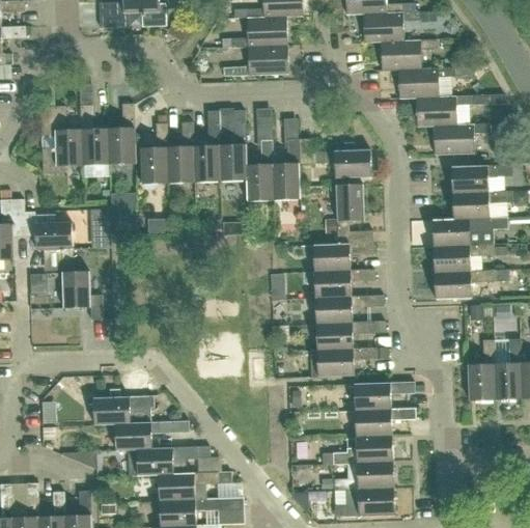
[(0,27),(1,27),(1,26),(0,11),(24,10),(24,0),(0,0),(0,1),(0,27)]
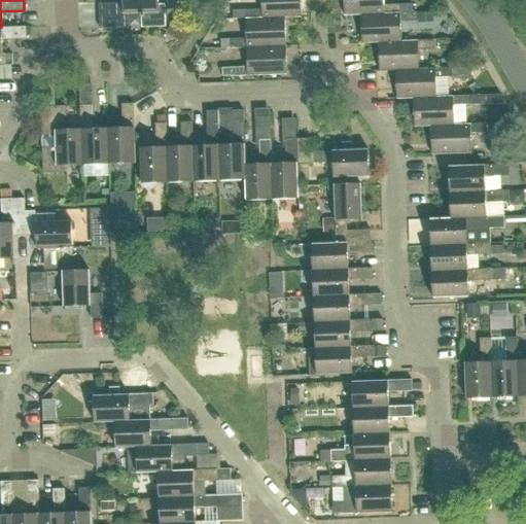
[(123,0),(123,1),(99,2),(99,27),(128,26),(128,12),(141,11),(141,26),(165,25),(164,2),(159,2),(159,0),(123,0)]
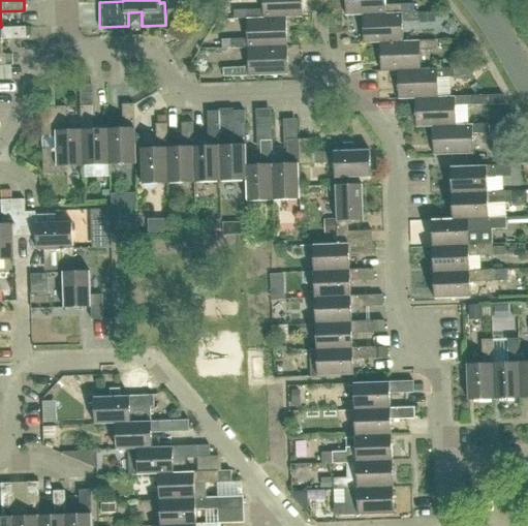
[(302,14),(301,0),(261,0),(261,7),(246,7),(246,17),(285,16),(302,14)]
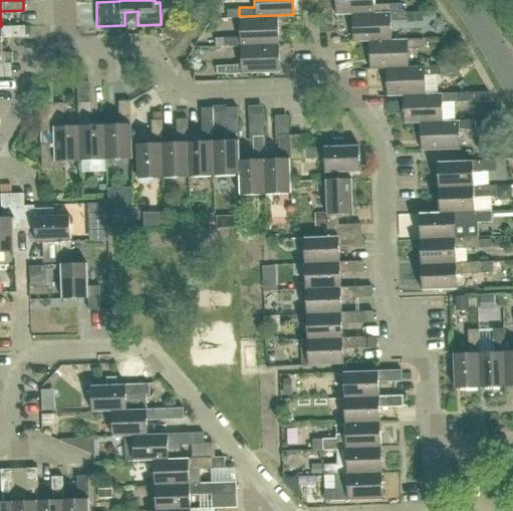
[(334,0),(335,13),(351,13),(351,12),(390,11),(390,3),(373,4),(372,0),(334,0)]
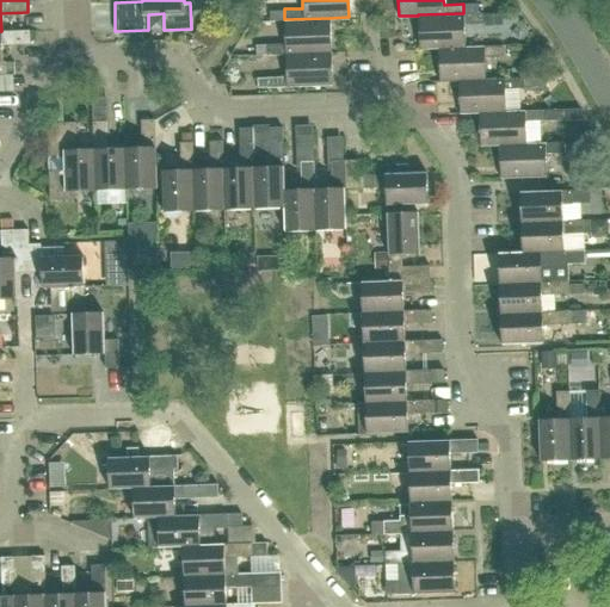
[(480,4),(463,4),(463,13),(480,12),(480,4)]
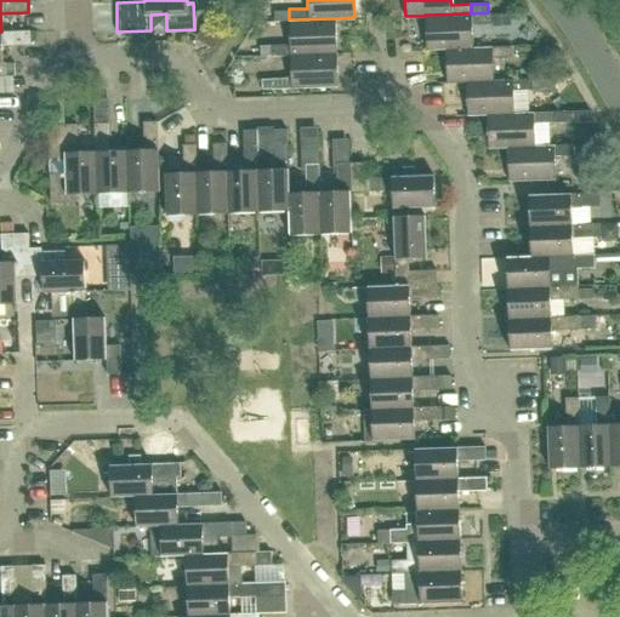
[(444,47),(472,46),(471,24),(491,23),(490,12),(488,12),(471,13),(425,15),(425,16),(426,49),(444,49),(444,47)]
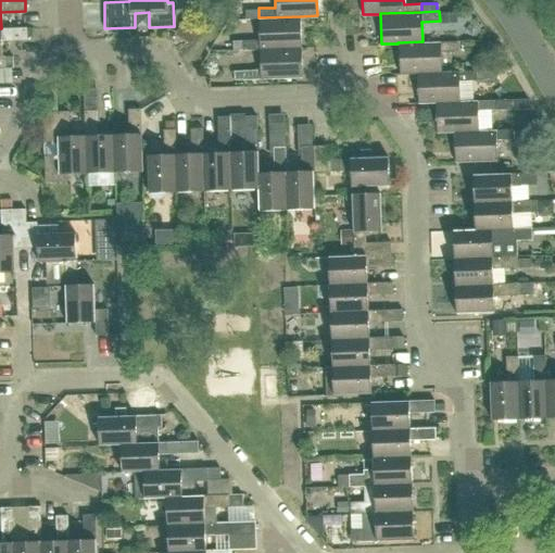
[(301,46),(300,16),(259,17),(260,38),(241,39),(242,49),(260,49),(260,48),(301,46)]
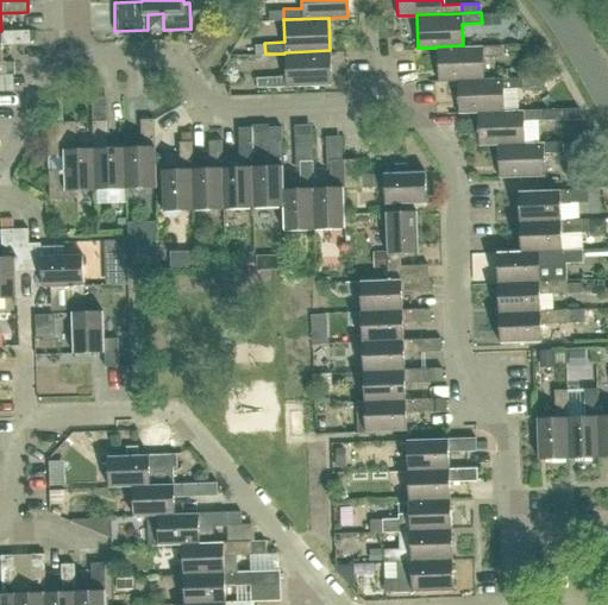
[(0,61),(2,61),(2,60),(1,43),(29,42),(29,30),(1,30),(1,31),(0,31),(0,61)]
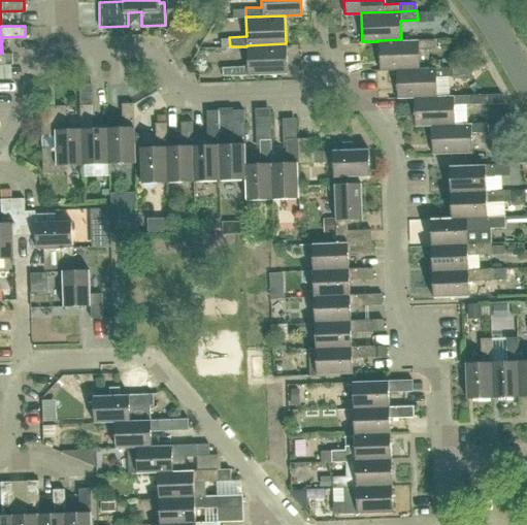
[(435,47),(434,38),(377,40),(377,41),(379,69),(396,69),(396,68),(419,67),(418,48),(435,47)]
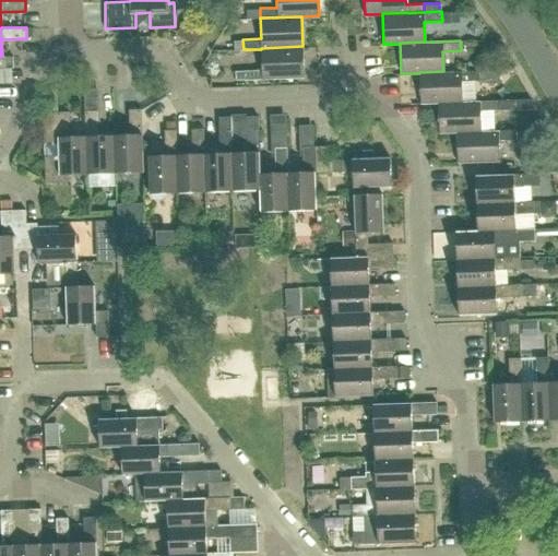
[(244,80),(246,79),(304,77),(303,46),(261,48),(261,49),(262,69),(244,69),(244,80)]
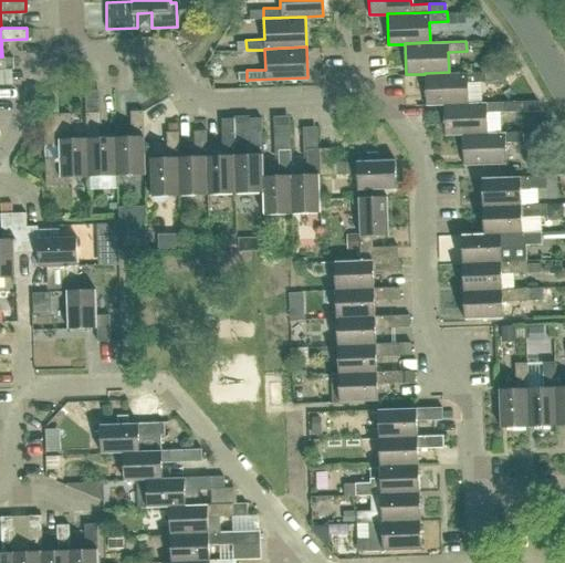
[(484,81),(484,71),(449,72),(425,73),(425,74),(426,105),(442,104),(442,103),(468,102),(467,81),(484,81)]
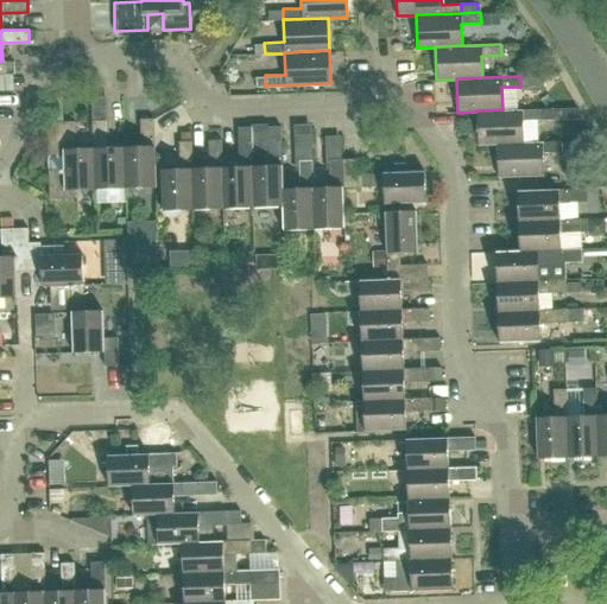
[(579,107),(541,108),(541,119),(585,118),(579,107)]
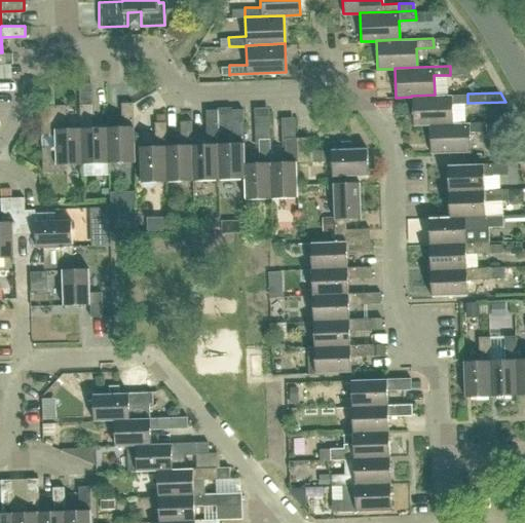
[(428,123),(452,122),(451,104),(467,103),(467,94),(435,95),(411,96),(411,97),(413,124),(428,124),(428,123)]
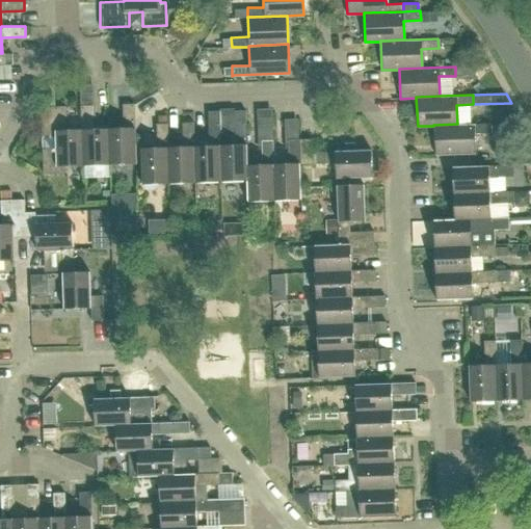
[(108,128),(110,164),(136,163),(134,103),(123,103),(124,127),(108,128)]
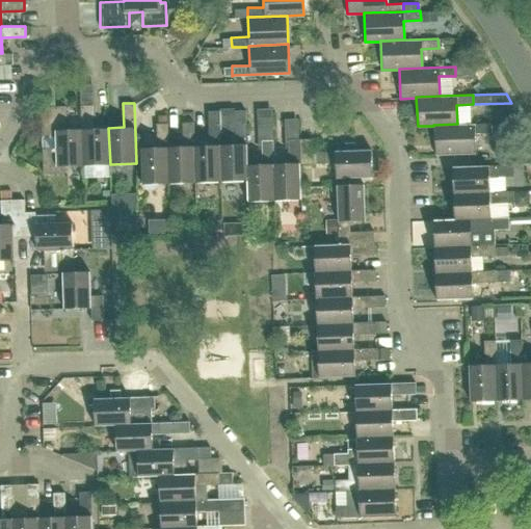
[(110,164),(108,128),(93,128),(93,104),(80,105),(81,129),(82,129),(84,164),(110,164)]
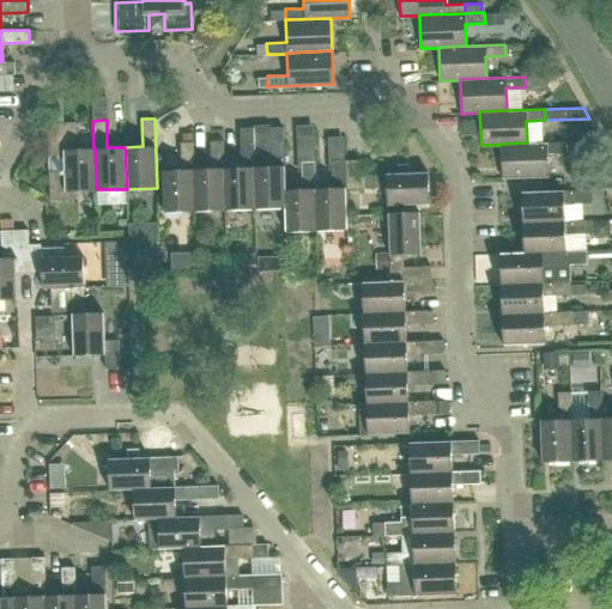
[(95,148),(94,148),(77,148),(76,122),(47,122),(48,156),(64,156),(64,170),(49,171),(50,199),(76,198),(76,190),(97,189),(95,148)]
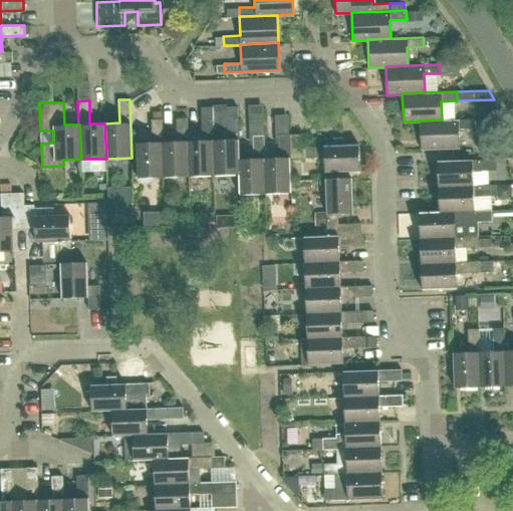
[(186,141),(188,175),(213,174),(212,140),(213,140),(211,106),(200,107),(202,140),(188,141),(186,141)]
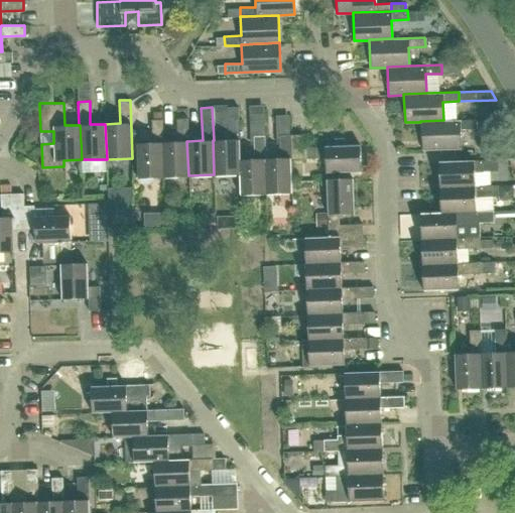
[(213,140),(214,174),(239,174),(240,174),(239,159),(240,159),(238,107),(227,107),(228,140),(214,140),(213,140)]
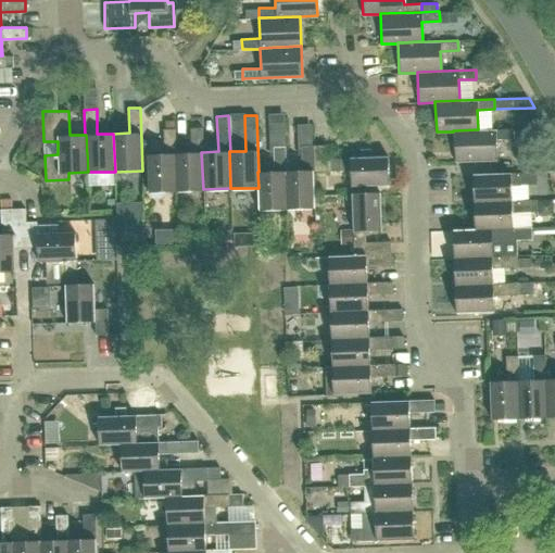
[(201,152),(203,152),(202,127),(189,128),(190,152),(175,153),(176,190),(203,189),(201,152)]
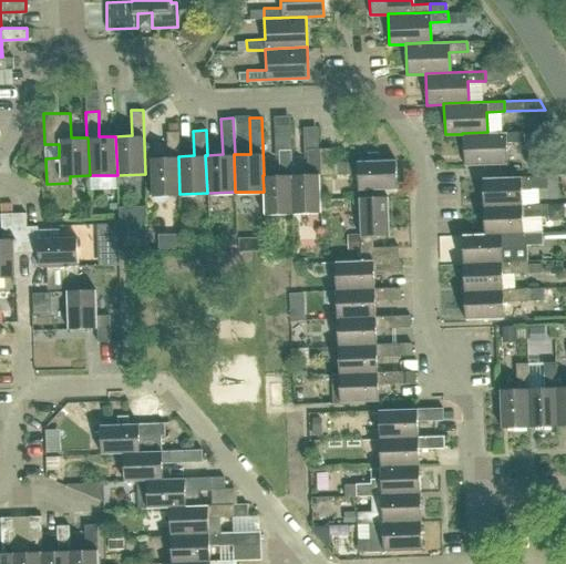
[(178,156),(178,131),(166,132),(166,156),(150,157),(151,195),(179,194),(178,156)]
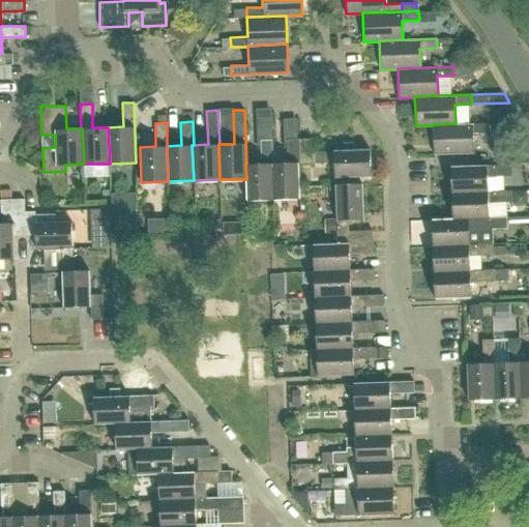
[(489,133),(489,122),(456,123),(432,124),(432,125),(433,154),(473,152),(472,133),(489,133)]
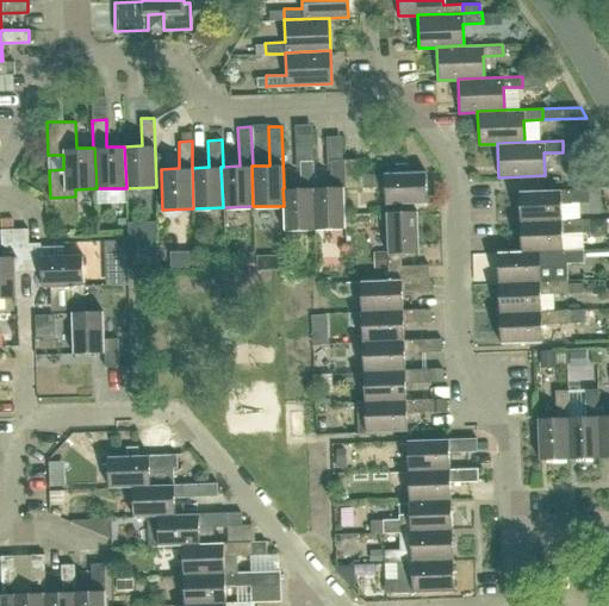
[(343,186),(343,187),(384,186),(385,204),(427,202),(426,172),(406,172),(406,162),(396,162),(396,173),(358,174),(356,158),(342,160),(343,186)]
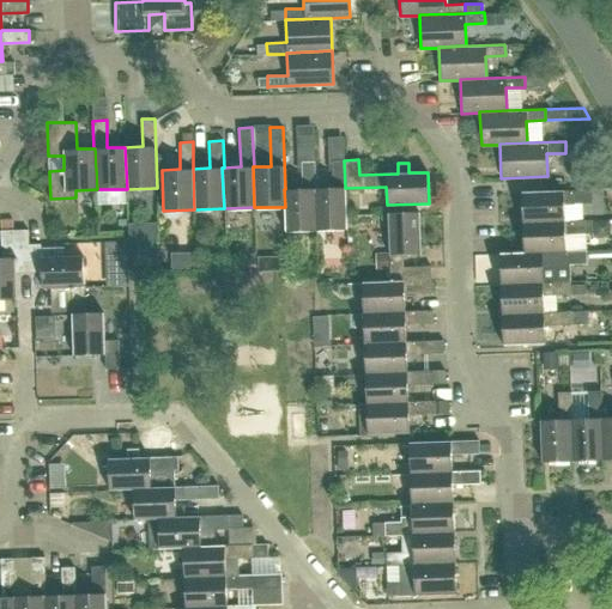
[(314,188),(315,188),(314,160),(301,162),(302,189),(285,189),(284,189),(285,207),(284,207),(285,231),(315,230),(314,188)]
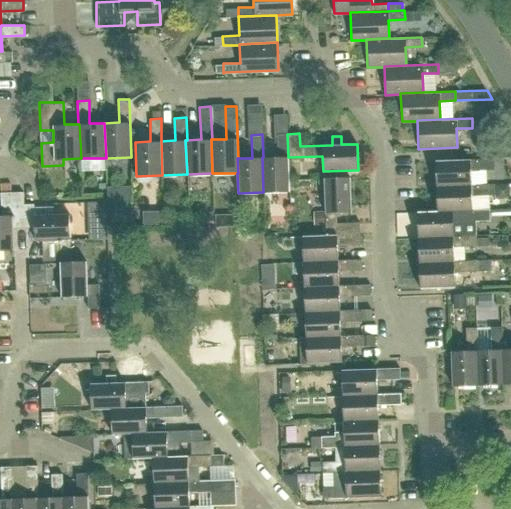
[(263,192),(289,191),(288,157),(288,156),(287,134),(277,134),(277,157),(263,157),(262,157),(263,192)]
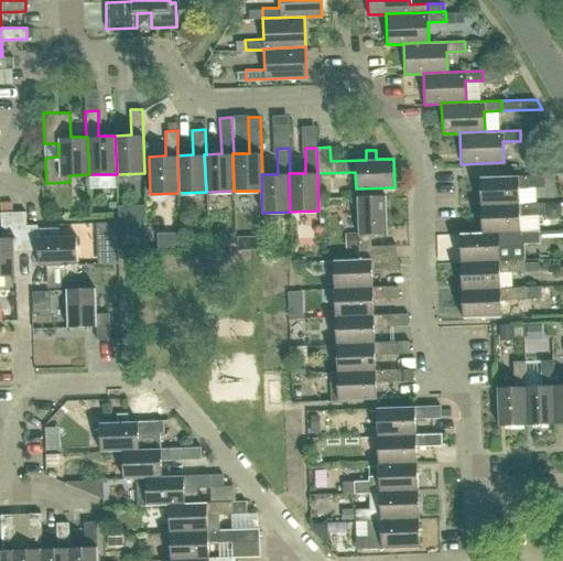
[(544,174),(479,176),(480,205),(518,204),(519,203),(518,187),(544,186),(544,174)]
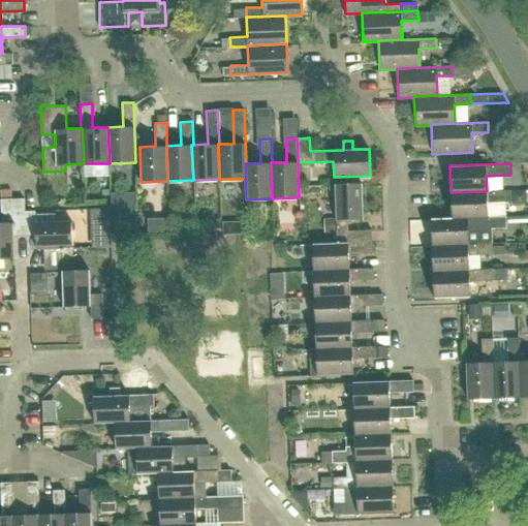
[(336,244),(371,242),(371,229),(347,230),(347,220),(363,219),(361,183),(334,184),(336,242),(336,244)]
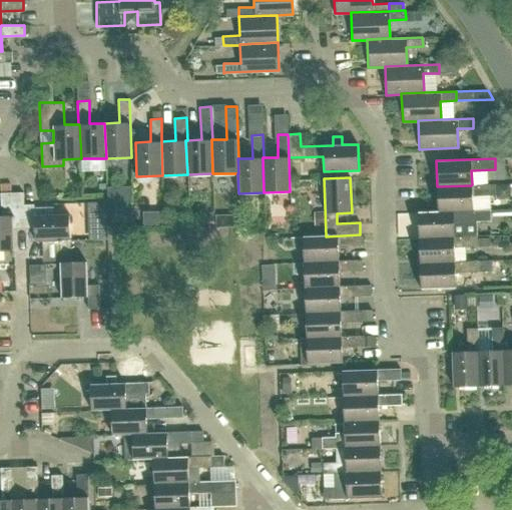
[(496,193),(495,183),(472,184),(471,185),(437,186),(438,210),(438,211),(472,209),(473,209),(472,194),(496,193)]
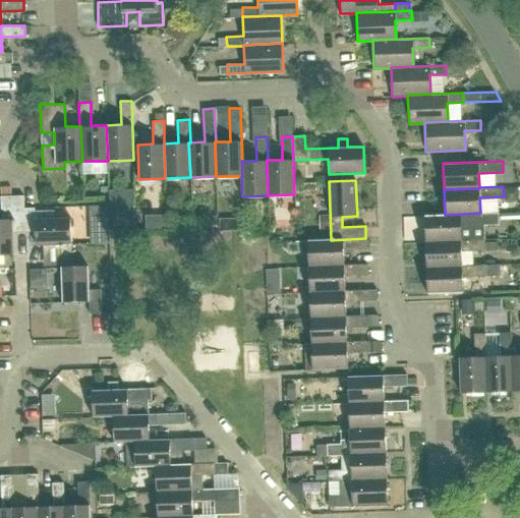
[(1,220),(0,220),(0,253),(13,253),(13,230),(11,230),(10,195),(0,196),(1,220)]
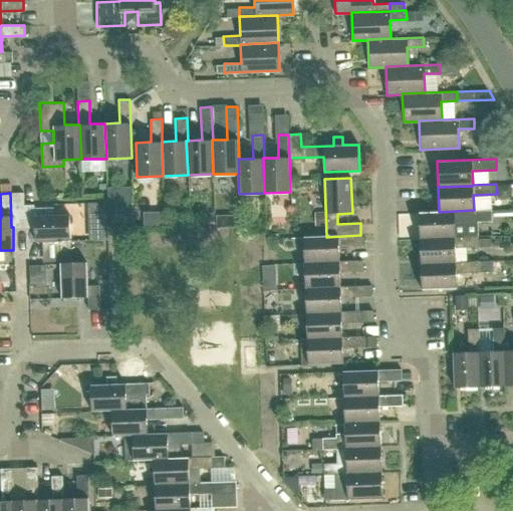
[(24,205),(23,193),(10,193),(11,227),(13,227),(35,226),(35,241),(43,241),(44,260),(59,259),(59,240),(70,240),(69,213),(54,214),(54,207),(44,207),(44,214),(35,215),(34,205),(24,205)]
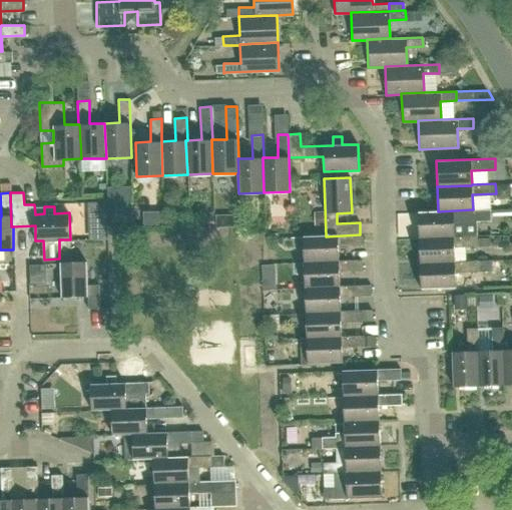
[(129,194),(113,195),(113,215),(130,214),(129,194)]
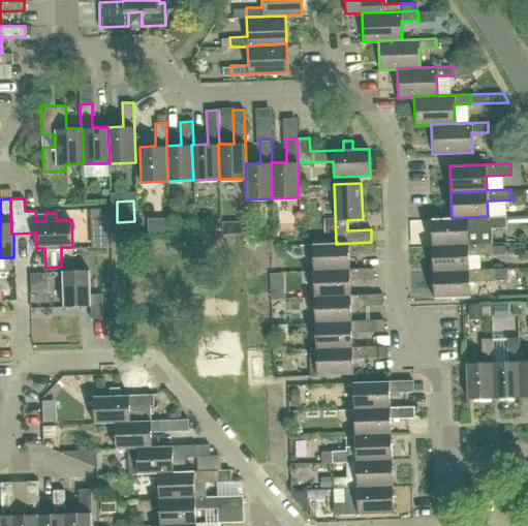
[(99,208),(90,208),(92,245),(111,245),(111,220),(99,208)]
